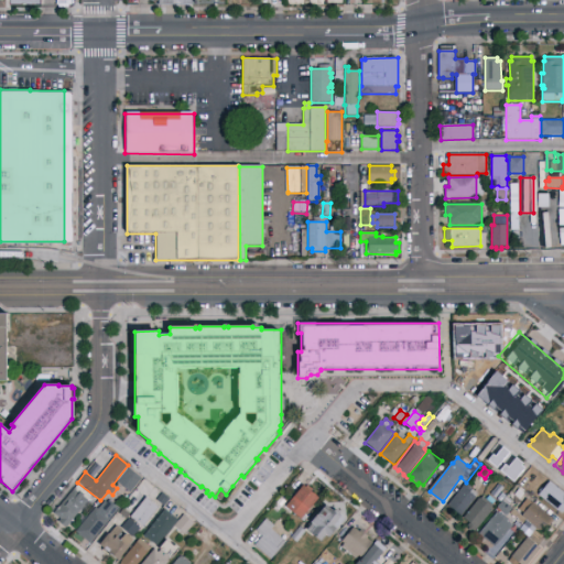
[(117,481),(129,468),(142,478),(130,492),(117,481)]
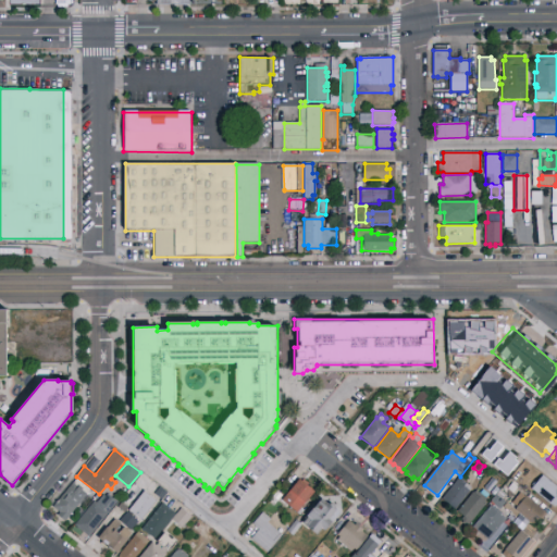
[(481,470),(482,471),(483,470),(485,472),(484,473),(485,473),(481,479),(477,475),(481,470)]
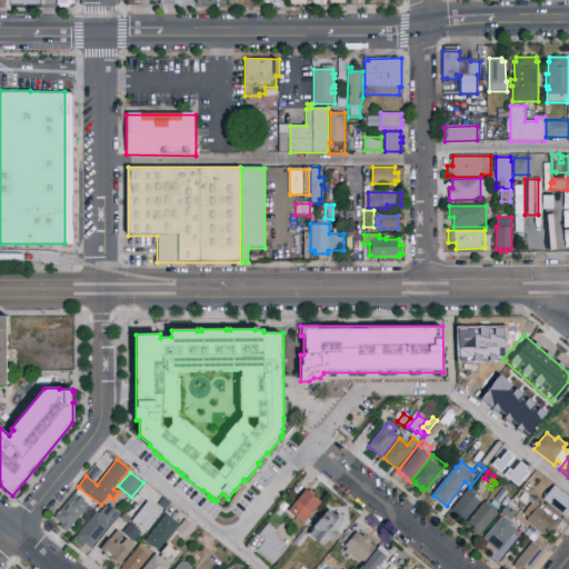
[(543,499),(555,485),(568,496),(568,513),(566,518),(543,499)]
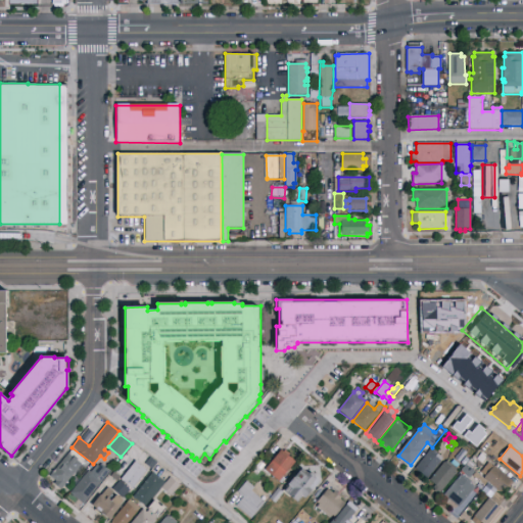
[(61,489),(54,484),(56,481),(50,476),(69,452),(73,448),(88,462),(84,466),(82,464),(61,489)]
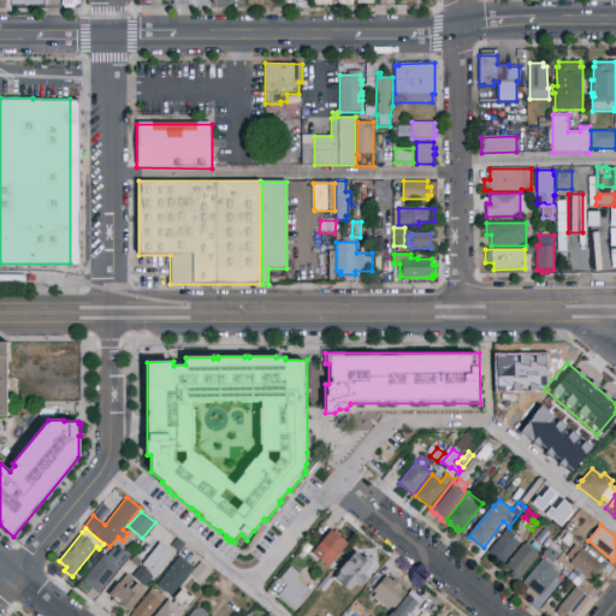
[(504,564),(490,552),(508,528),(513,532),(522,540),(504,564)]
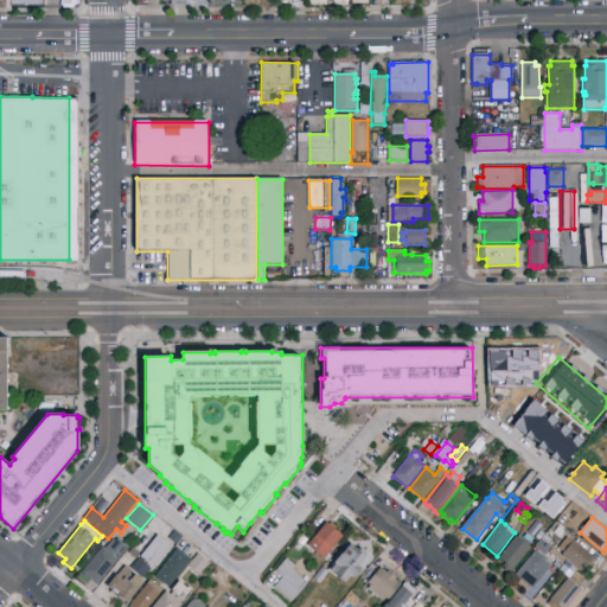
[(534,538),(528,534),(537,522),(543,526),(534,538)]
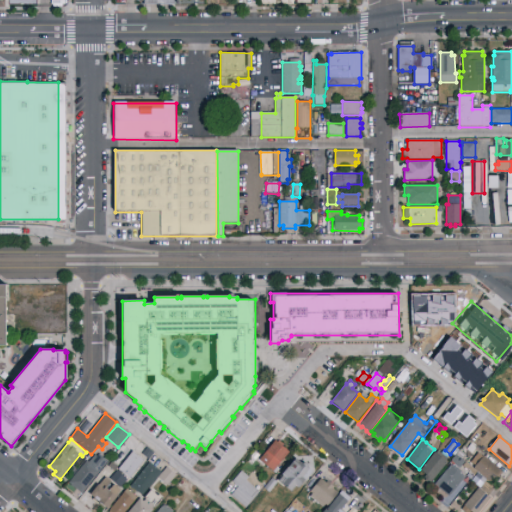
[(276,474),(259,460),(275,441),(289,452),(277,467),(279,469),(278,470),(279,471),(276,474)]
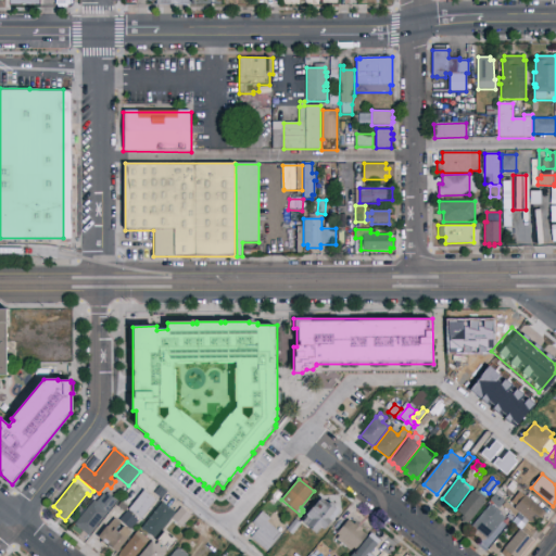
[(112,493),(116,480),(123,482),(118,495),(112,493)]
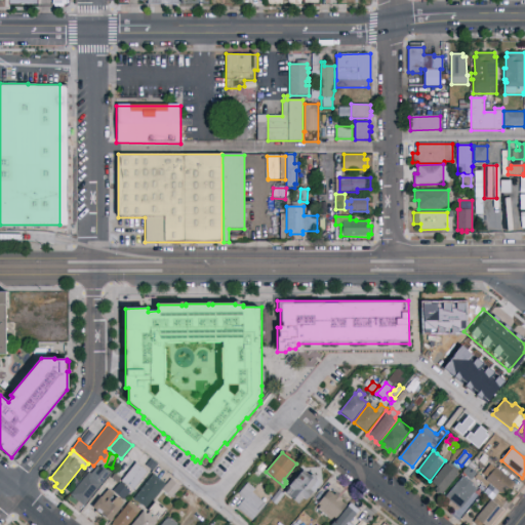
[(153,471),(146,466),(151,458),(158,465),(153,471)]
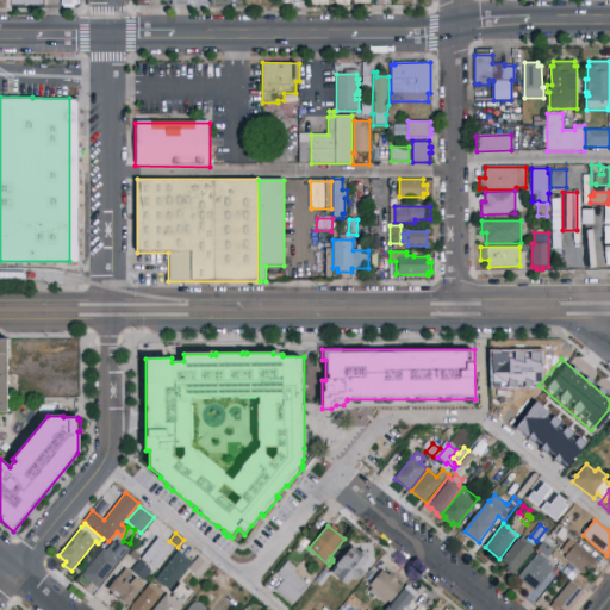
[(516,573),(515,572),(511,576),(505,570),(508,566),(500,560),(518,539),(520,539),(522,536),(526,540),(529,536),(536,541),(533,546),(534,546),(531,549),(534,551),(516,573)]
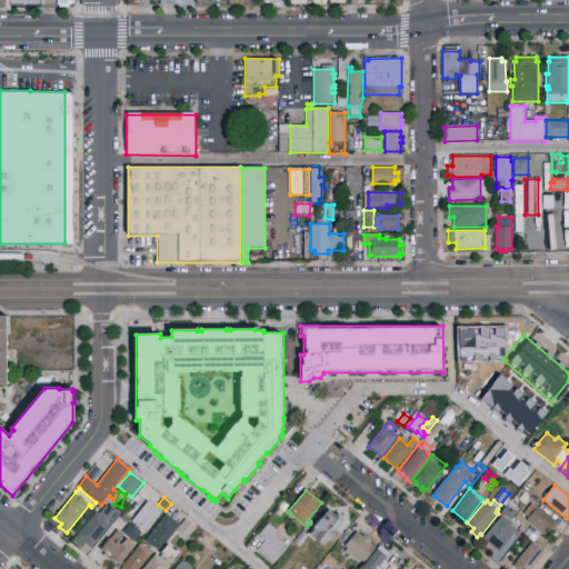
[(145,532),(131,521),(148,501),(161,511),(145,532)]
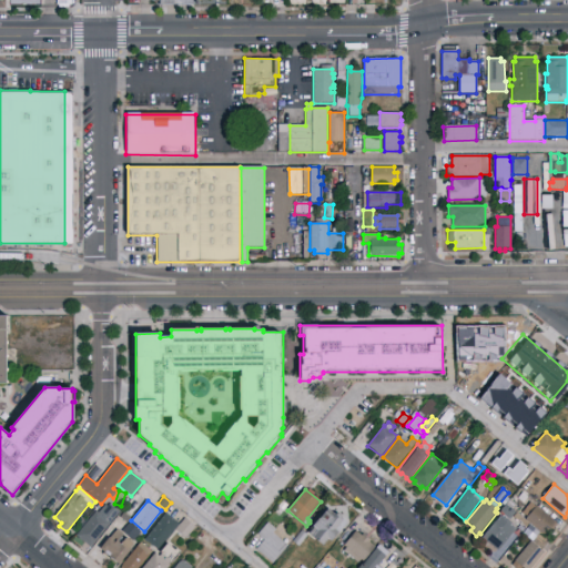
[(280,517),(274,513),(283,500),(288,506),(280,517)]
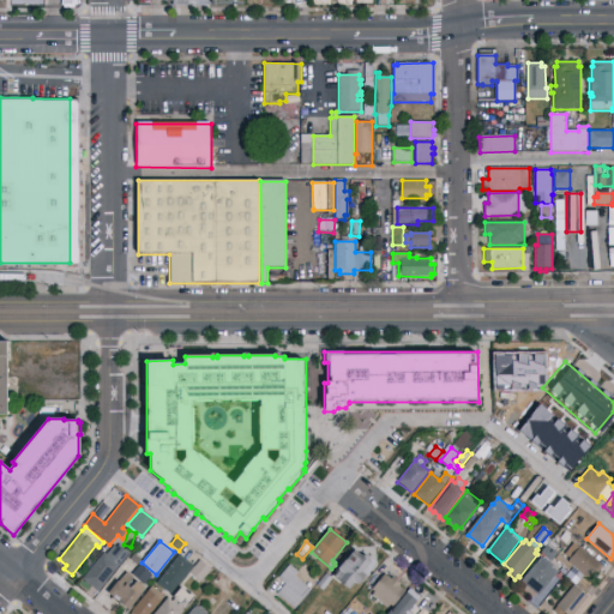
[(98,591),(82,578),(104,552),(107,554),(114,546),(116,547),(119,545),(130,554),(98,591)]
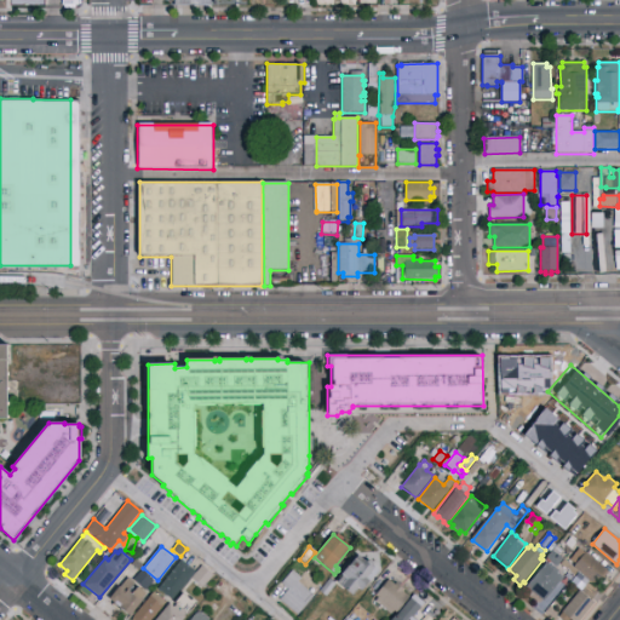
[(557,567),(551,562),(550,563),(546,561),(547,560),(546,558),(554,550),(563,560),(557,567)]
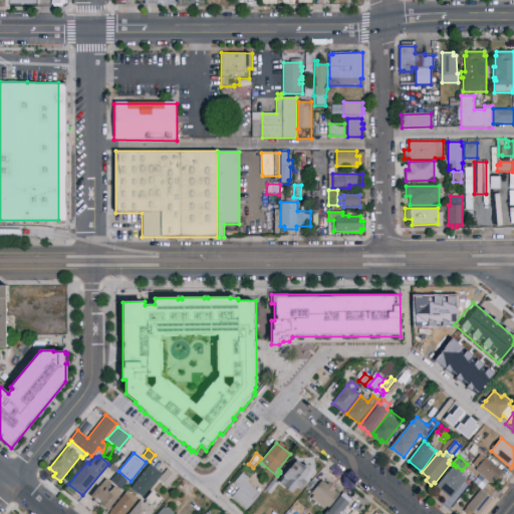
[(486,458),(504,472),(494,485),(476,470),(486,458)]
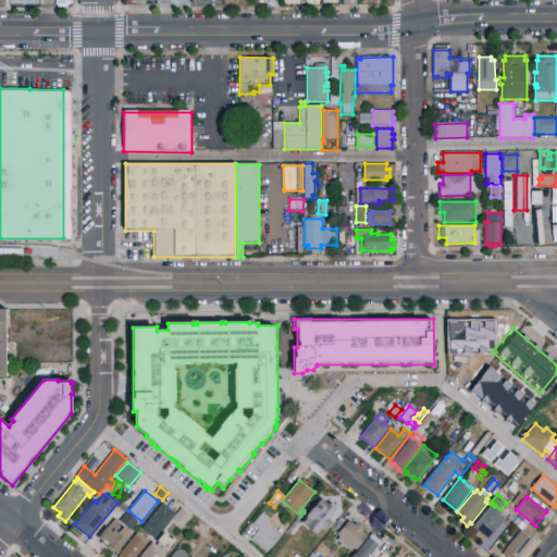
[(321,498),(339,512),(333,522),(332,521),(324,531),(322,529),(317,534),(302,523),(308,517),(307,517),(321,498)]
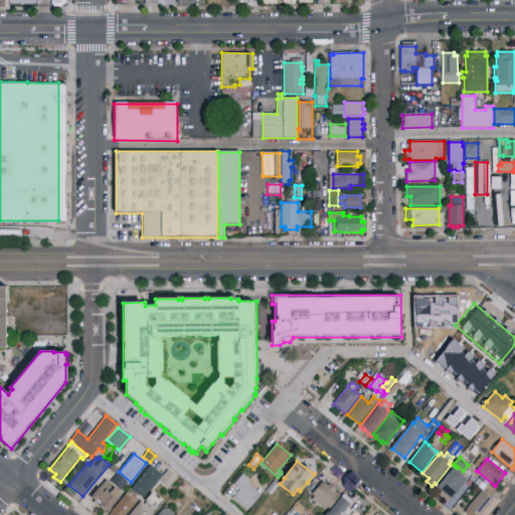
[(144,499),(132,489),(151,465),(163,475),(144,499)]
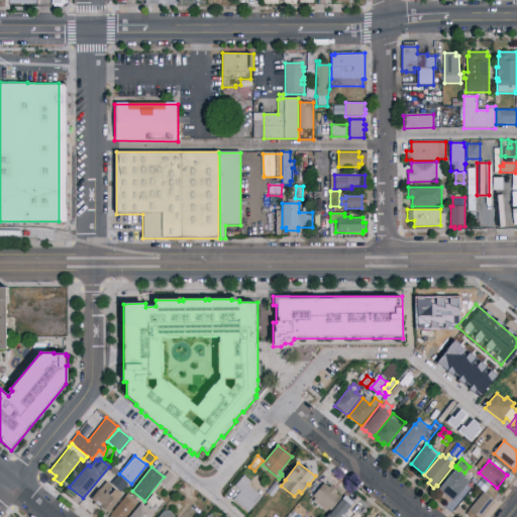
[(482,477),(479,481),(474,477),(475,477),(472,474),(472,475),(467,472),(471,467),(482,477)]
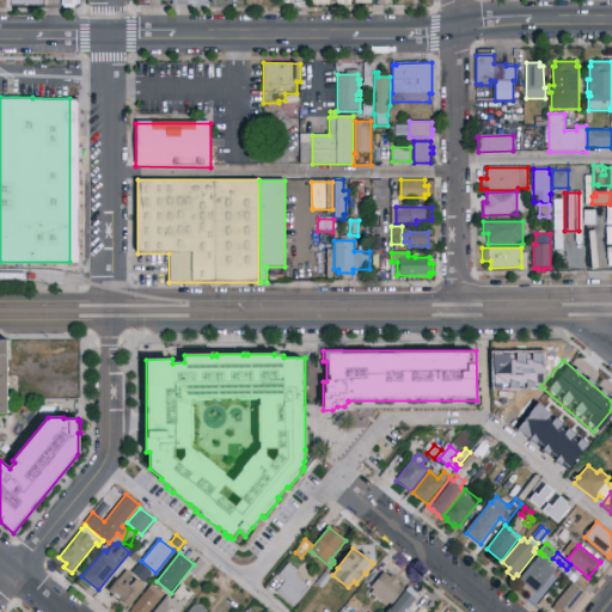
[(536,594),(522,583),(524,582),(520,579),(533,562),(534,562),(540,556),(544,558),(543,560),(556,570),(550,577),(536,594)]
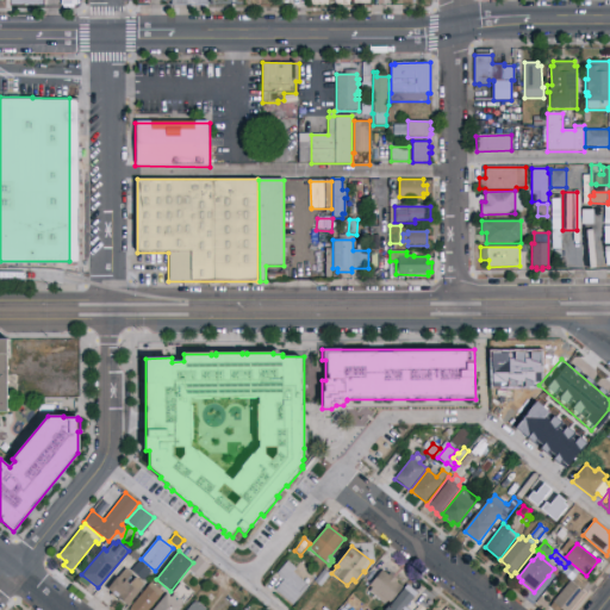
[(200,579),(188,568),(199,556),(211,566),(200,579)]
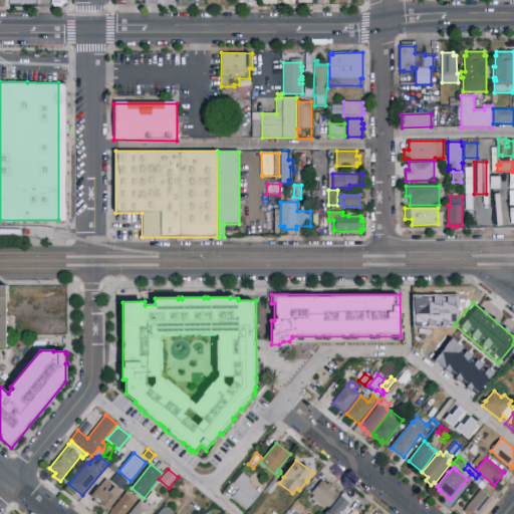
[(118,473),(127,482),(119,491),(114,486),(113,487),(108,482),(118,473)]
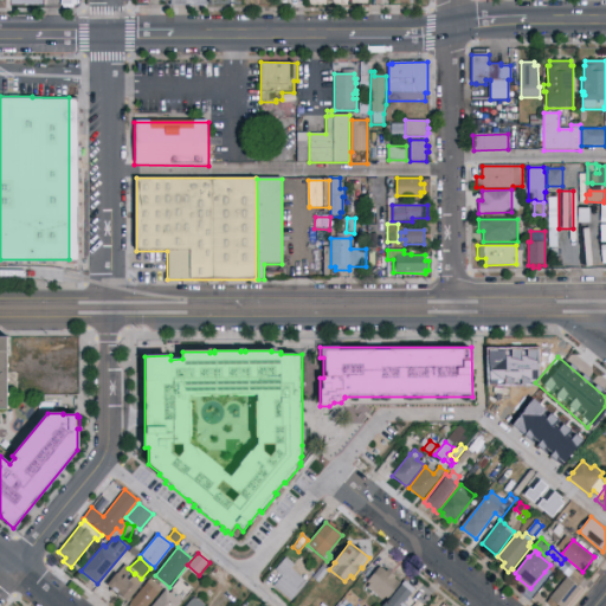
[(292,603),(274,587),(282,577),(275,571),(285,558),(307,574),(310,569),(315,573),(292,603)]
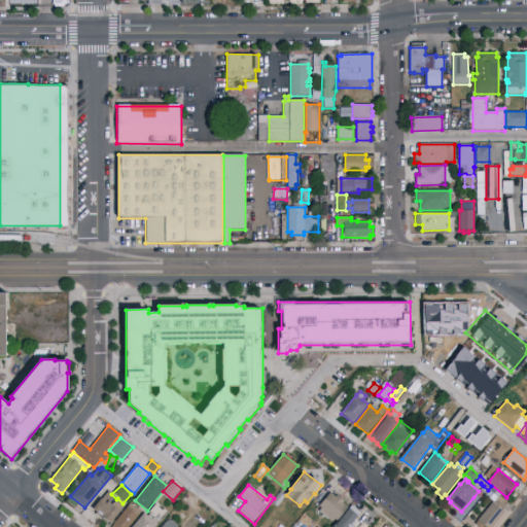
[(492,487),(501,494),(494,502),(485,495),(492,487)]
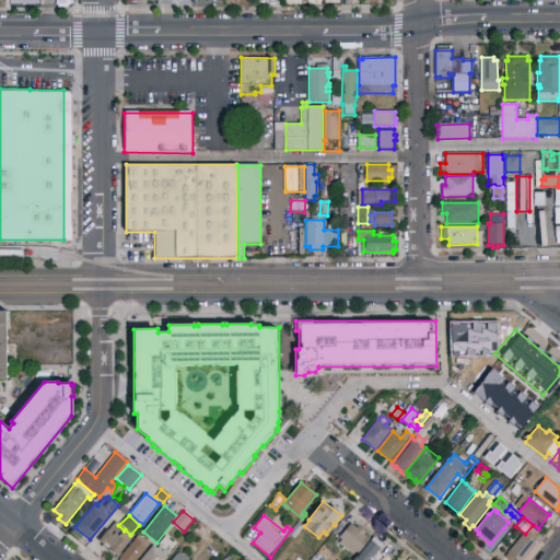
[(118,557),(108,548),(111,546),(106,543),(104,546),(98,541),(114,523),(121,528),(116,534),(119,536),(125,531),(133,537),(128,544),(129,544),(118,557)]
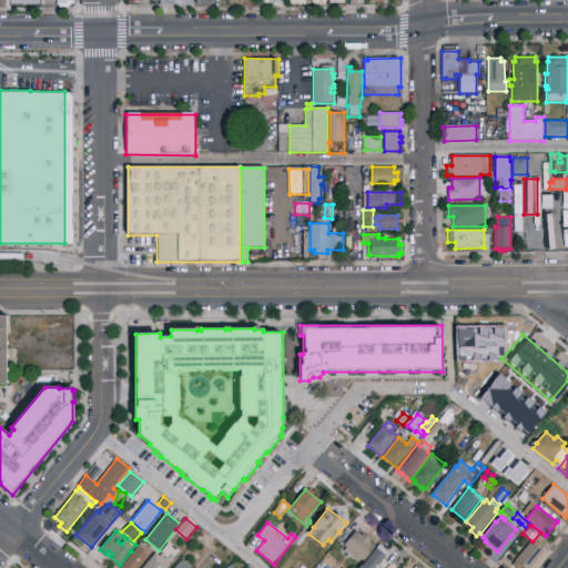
[(291,557),(284,553),(302,530),(308,535),(291,557)]
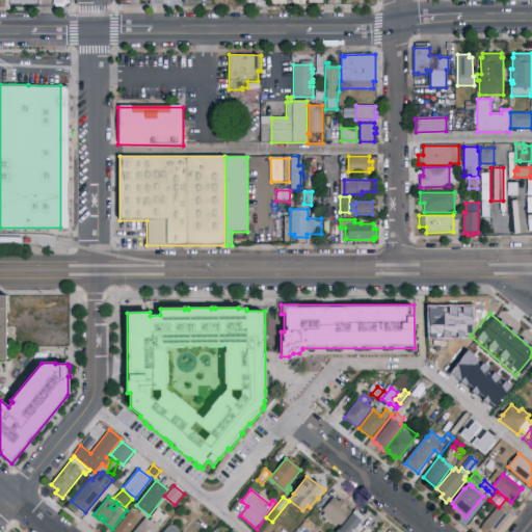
[(322,511),(334,497),(339,502),(340,500),(348,506),(347,508),(352,512),(341,526),(339,525),(337,527),(328,521),(326,524),(324,522),(326,519),(322,515),(324,513),(322,511)]
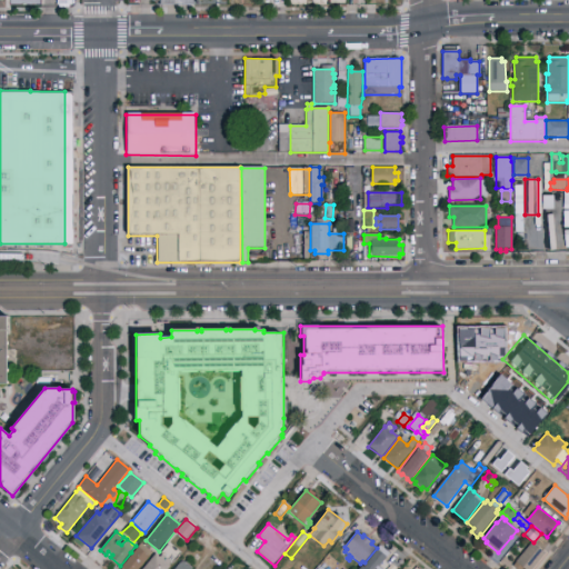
[(139,568),(121,568),(122,568),(121,567),(141,542),(153,553),(139,568)]
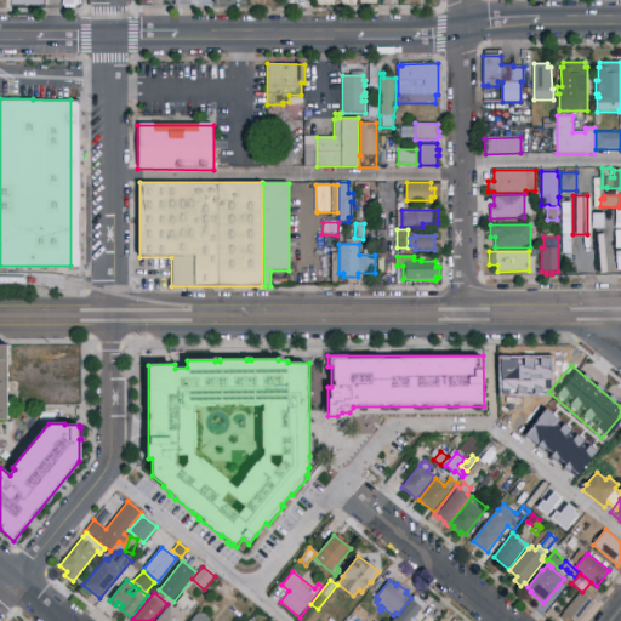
[(581,592),(596,603),(581,620),(567,620),(562,616),(581,592)]
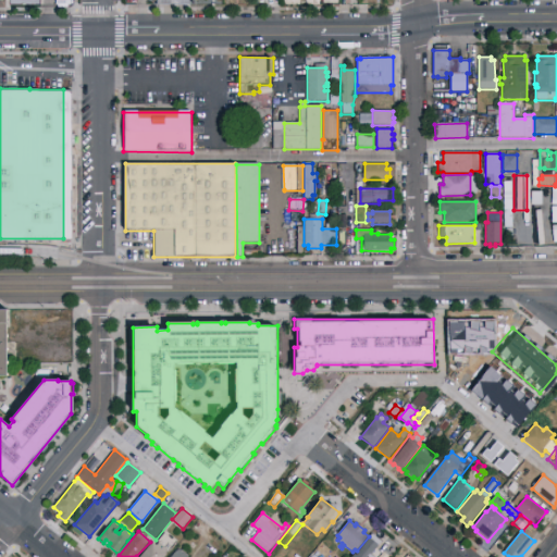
[(157,545),(158,544),(157,542),(164,533),(172,540),(173,537),(177,542),(169,553),(168,552),(166,554),(168,555),(165,556),(139,556),(152,542),(157,545)]
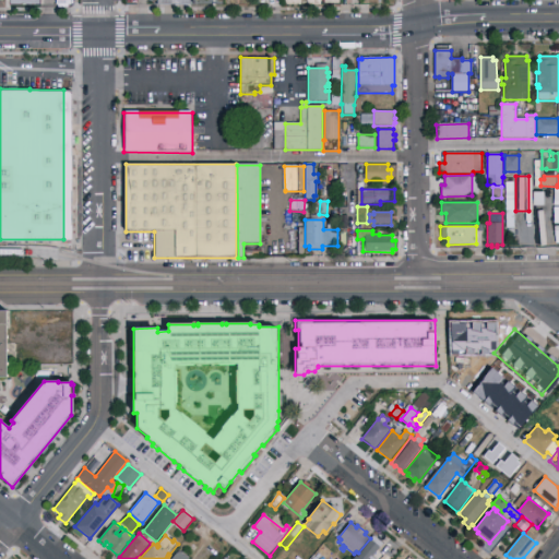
[(353,558),(357,555),(357,556),(370,539),(380,547),(371,557),(373,558),(353,558)]
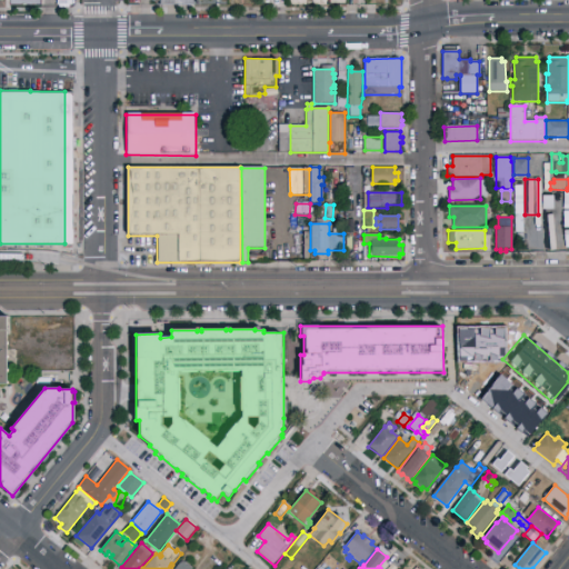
[(173,568),(182,559),(193,568),(192,568),(173,568)]
